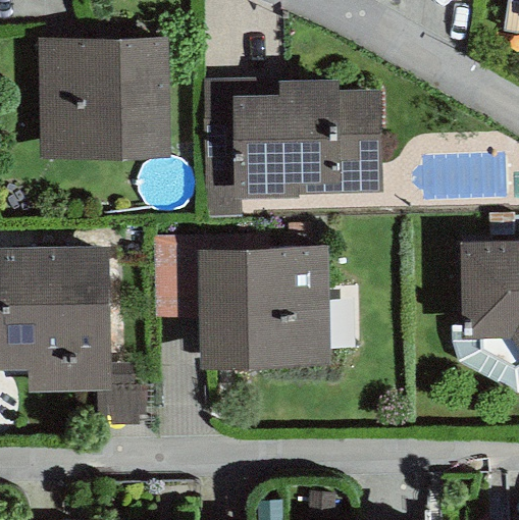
[(168,36),(39,38),(41,156),(170,154),(168,36)]
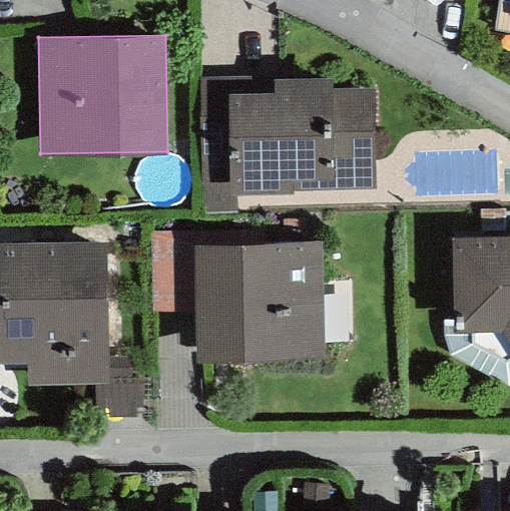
[(229,93),(252,93),(251,75),(200,75),(202,211),(237,210),(237,195),(231,195),(229,93)]
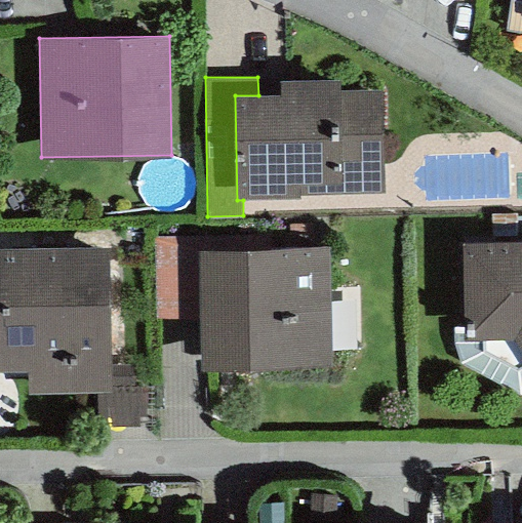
[(258,95),(235,95),(237,200),(243,200),(302,199),(302,194),(385,193),(383,89),(340,90),(340,79),(281,80),(282,94),(258,95)]
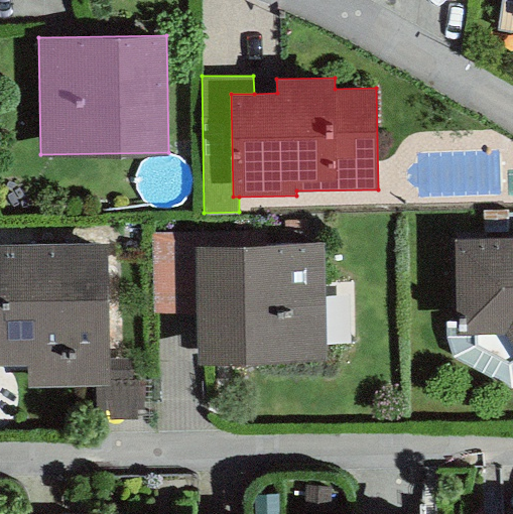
[(197,231),(151,232),(153,312),(199,311),(197,245),(197,231)]
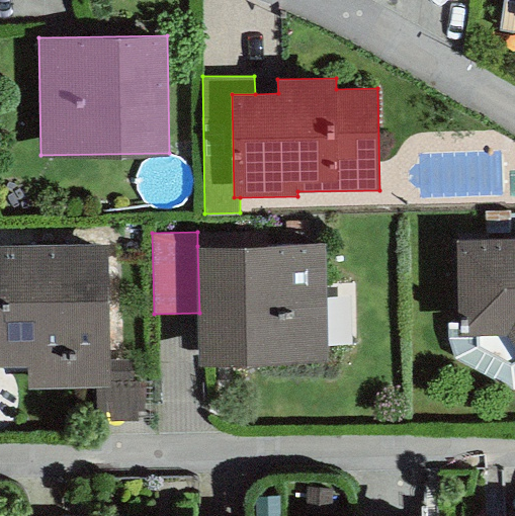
[(514,237),(457,240),(458,320),(468,319),(469,336),(508,333),(514,344),(514,237)]
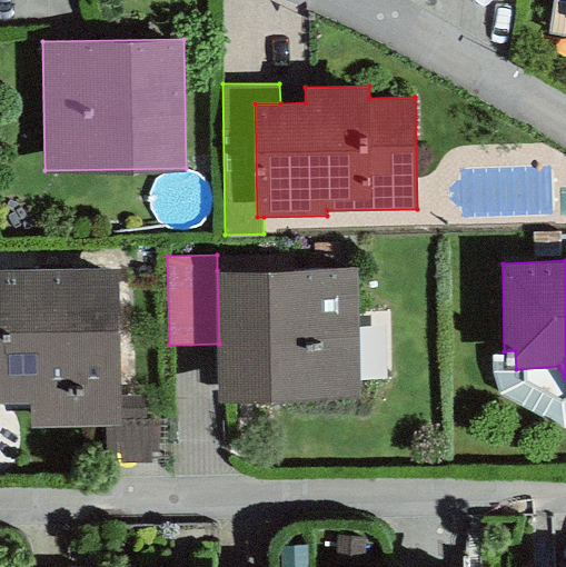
[(358,267),(217,270),(219,344),(220,401),(360,398),(358,267)]
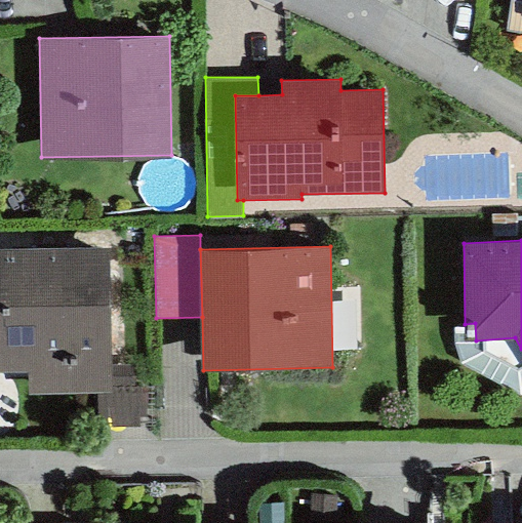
[(110,247),(0,248),(0,371),(29,371),(29,394),(112,393),(110,247)]
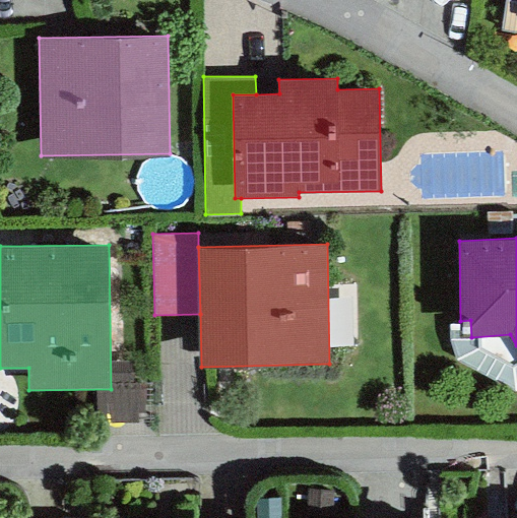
All buildings are outlined.
